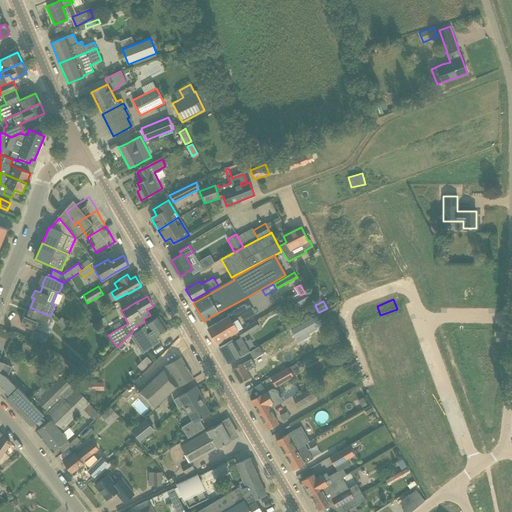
[(216,323),(208,328),(217,343),(225,338),(237,331),(234,326),(244,321),(253,315),(248,306),(243,305),(236,309),(227,314),(228,316),(216,323)]
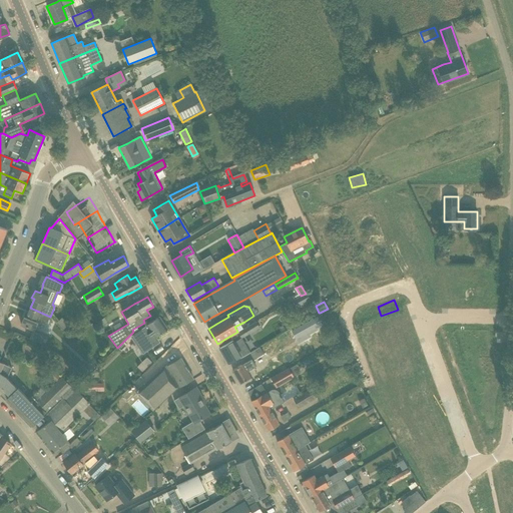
[(30,308),(26,317),(24,316),(21,324),(30,328),(34,330),(38,321),(46,324),(47,322),(50,317),(30,308)]
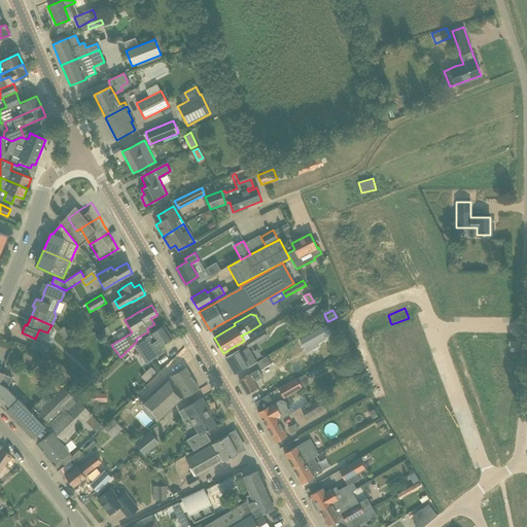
[(409,318),(391,324),(395,335),(412,328),(409,318)]
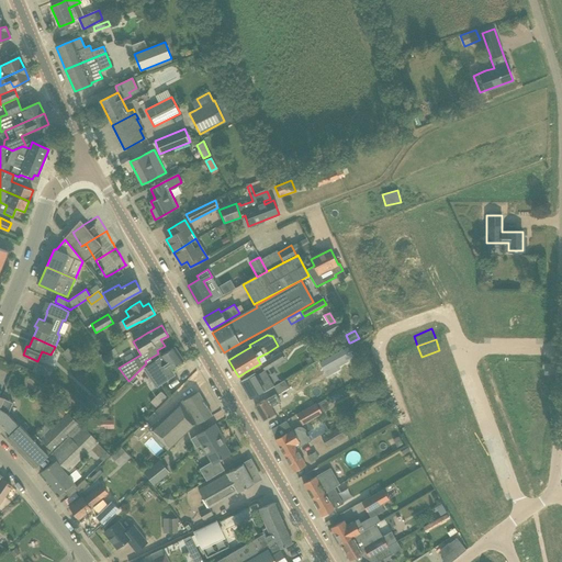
[(321,362),(325,371),(352,356),(348,346),(321,362)]
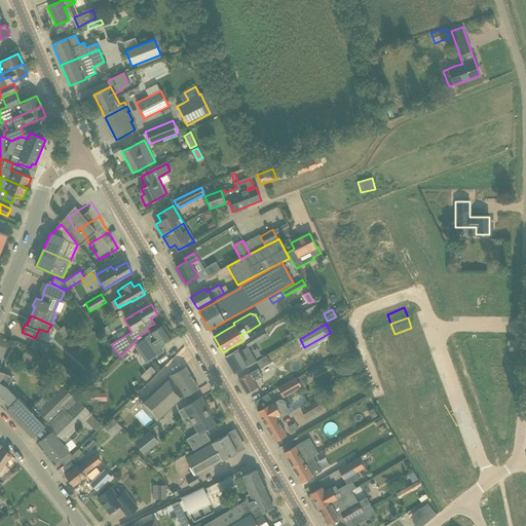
[(135,345),(141,354),(146,351),(151,359),(162,350),(159,346),(172,338),(162,325),(150,333),(151,334),(135,345)]
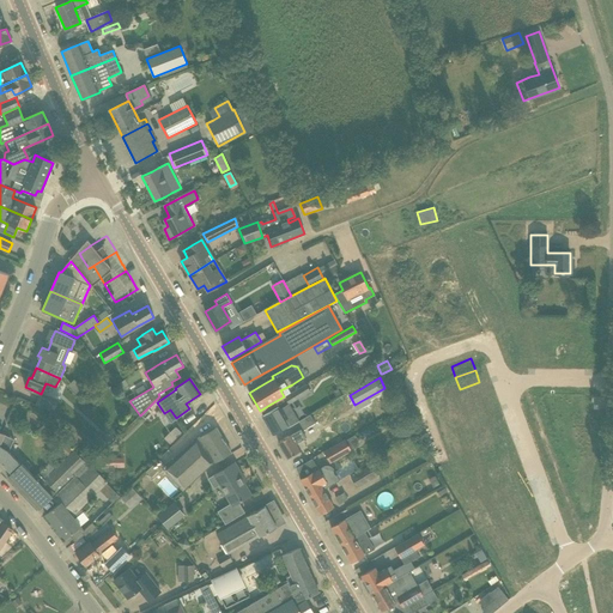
[(74,380),(68,386),(78,396),(84,390),(74,380)]
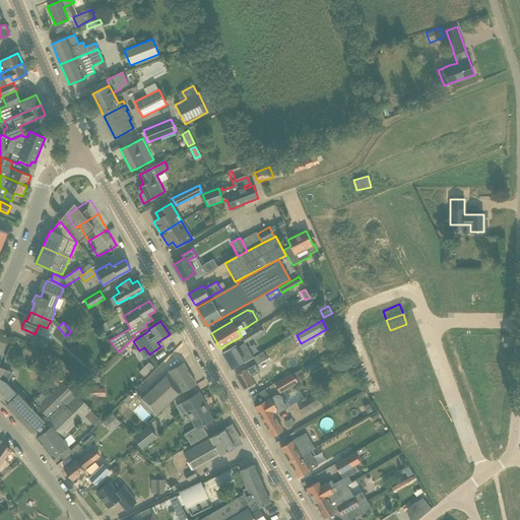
[(406,324),(390,330),(393,339),(410,333),(406,324)]
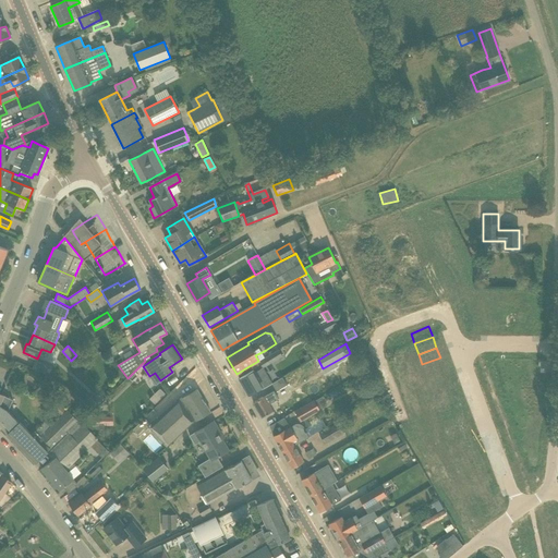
[(279,350),(269,355),(258,361),(262,367),(282,356),(279,350)]
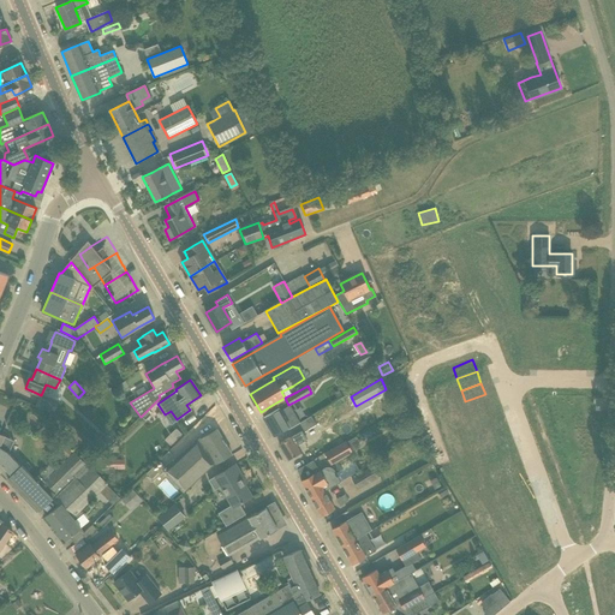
[(485,394),(465,401),(470,413),(489,406),(485,394)]
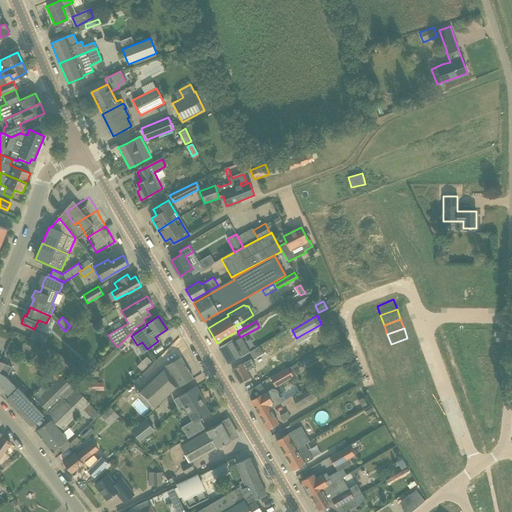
[(29,338),(40,342),(43,337),(43,335),(32,330),(29,338)]
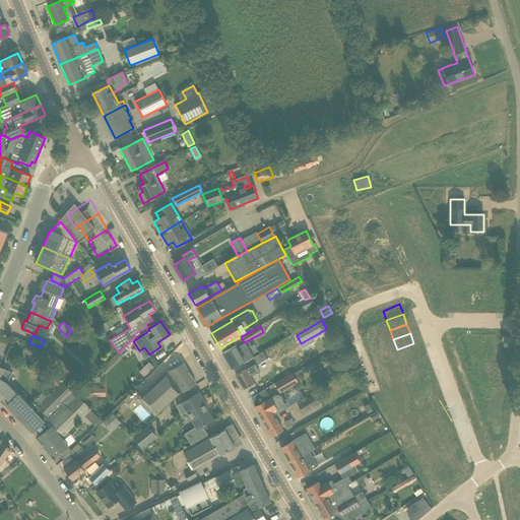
[(222,352),(232,368),(245,360),(246,362),(254,358),(245,343),(238,347),(237,344),(222,352)]
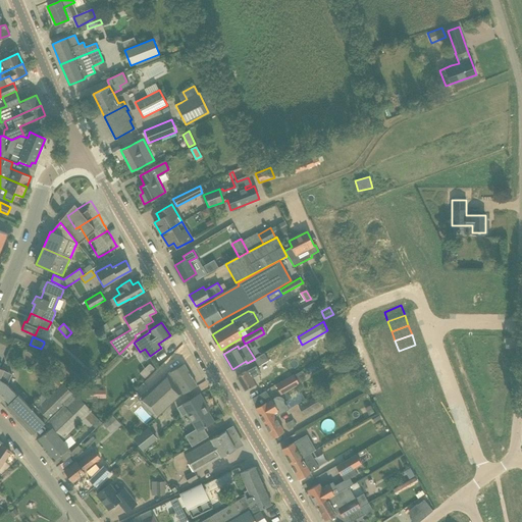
[(415,345),(399,351),(402,360),(419,354),(415,345)]
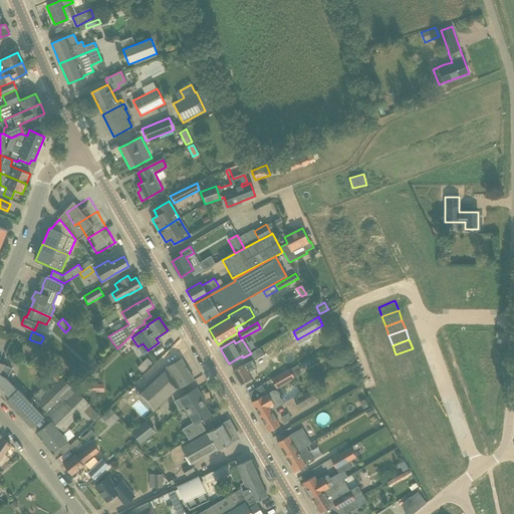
[(233,370),(241,384),(251,378),(248,372),(256,367),(253,361),(271,350),(267,344),(251,353),(243,357),(240,359),(243,364),(233,370)]
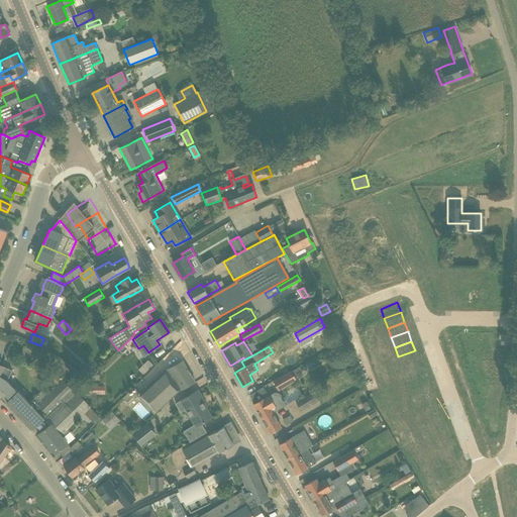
[(415,350),(398,356),(402,367),(418,360),(415,350)]
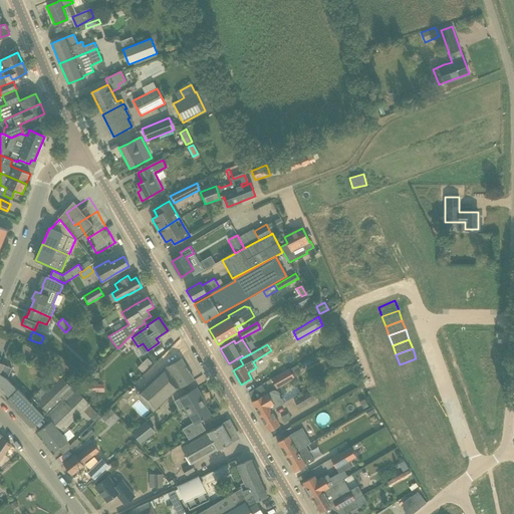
[(148,357),(138,367),(143,372),(153,362),(148,357)]
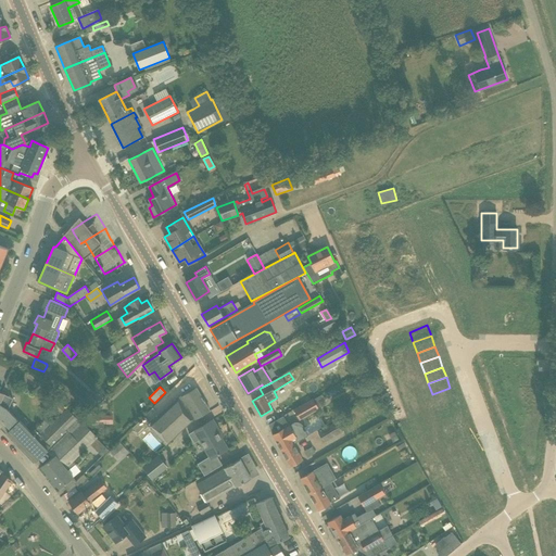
[(196,388),(186,393),(182,395),(181,393),(150,422),(144,417),(133,427),(138,434),(148,425),(166,444),(194,418),(196,419),(210,411),(196,388)]
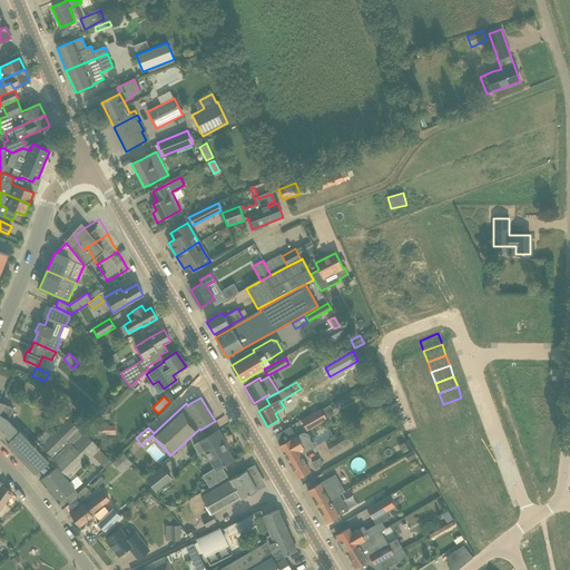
[(461,397),(443,404),(446,414),(465,408),(461,397)]
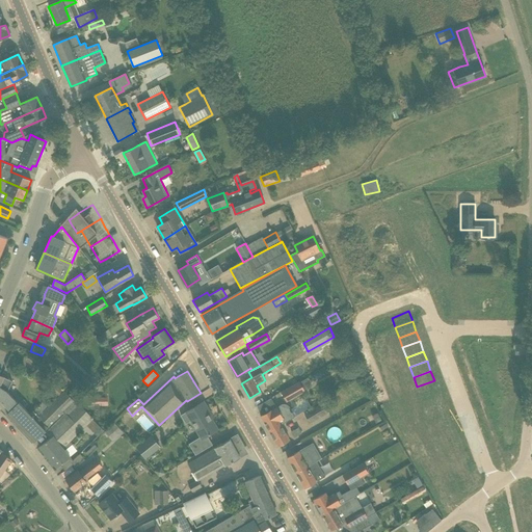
[(0,375),(0,406),(6,414),(18,403),(7,393),(12,381),(0,375)]
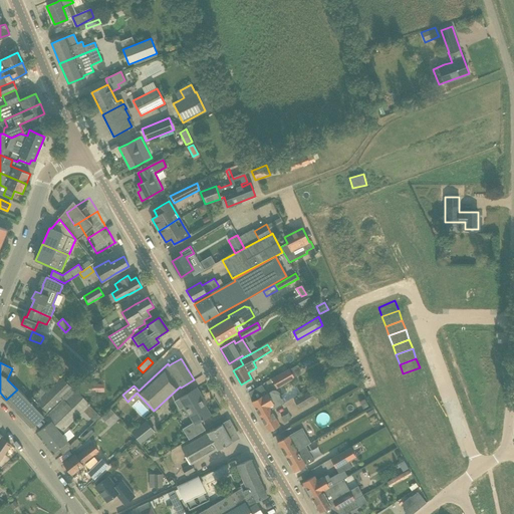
[(90,363),(86,367),(91,372),(95,368),(90,363)]
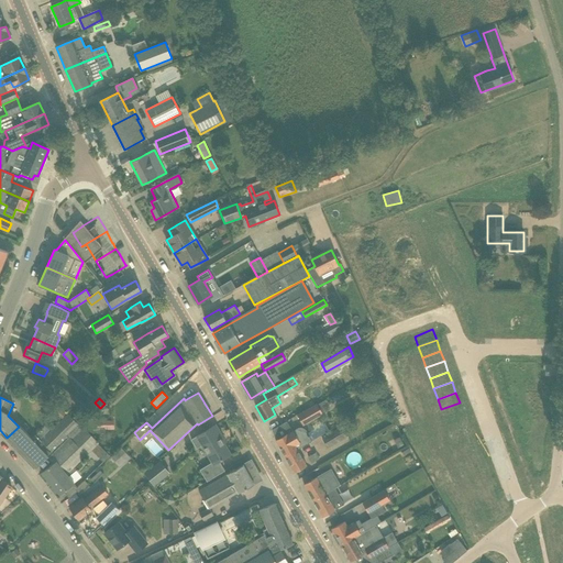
[(298,416),(304,424),(322,414),(329,410),(329,409),(330,407),(329,406),(326,399),(317,405),(298,416)]
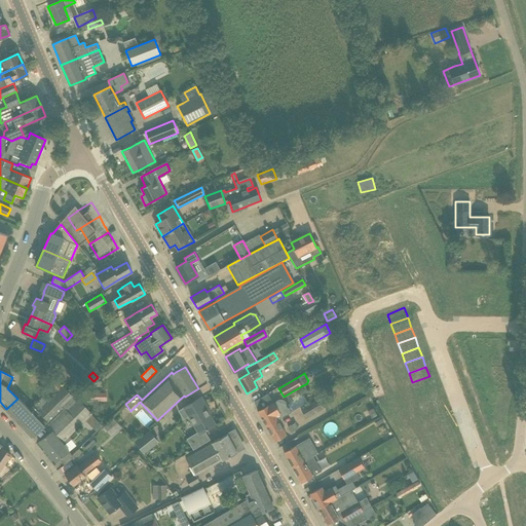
[(429,376),(412,382),(416,392),(434,386),(429,376)]
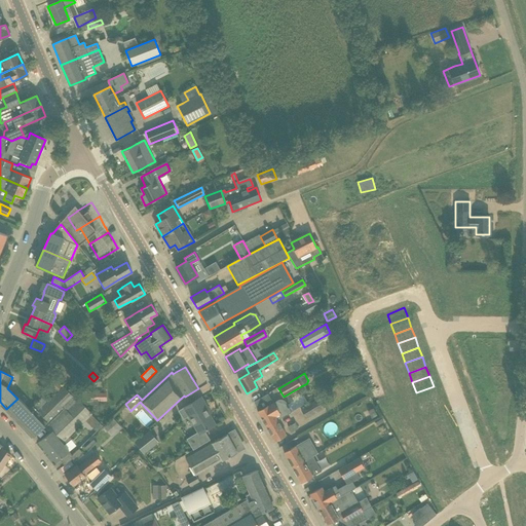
[(74,429),(85,419),(86,418),(90,414),(91,413),(78,400),(77,401),(63,386),(58,390),(58,391),(51,397),(46,402),(37,410),(33,406),(29,409),(19,398),(17,399),(6,409),(32,436),(39,428),(42,425),(48,431),(49,433),(51,430),(58,437),(65,430),(69,434),(74,429)]
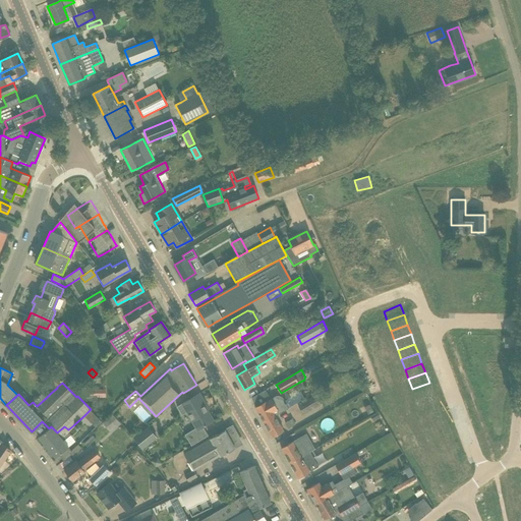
[(303,415),(321,405),(321,404),(330,398),(324,387),(315,394),(297,405),(303,415)]
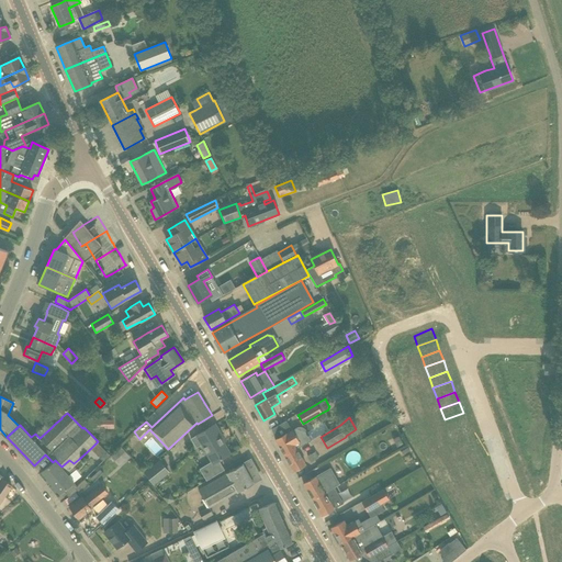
[(104,420),(88,420),(88,431),(104,431),(104,420)]
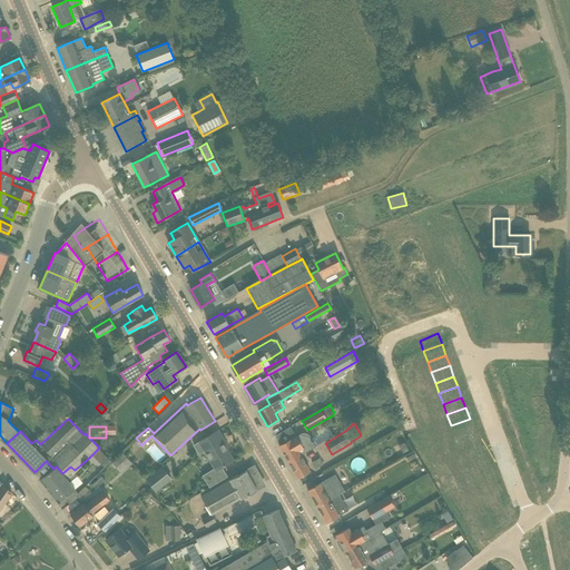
[(290,426),(275,434),(279,442),(294,434),(290,426)]
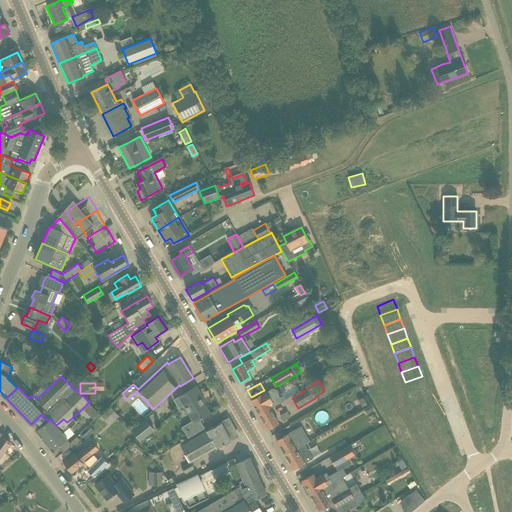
[(201,395),(196,386),(187,392),(173,400),(178,408),(182,406),(191,421),(181,427),(182,429),(187,438),(204,428),(199,419),(209,413),(199,396),(201,395)]
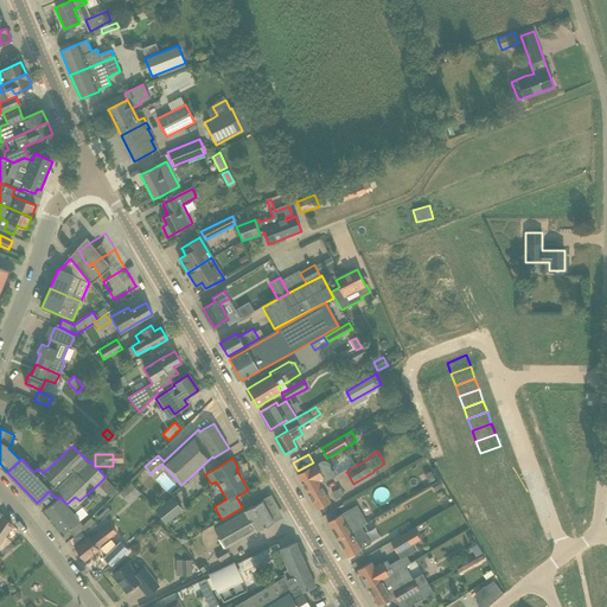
[(296,474),(307,492),(320,485),(337,475),(332,466),(330,465),(327,462),(325,462),(323,462),(320,462),(315,466),(315,465),(296,474)]
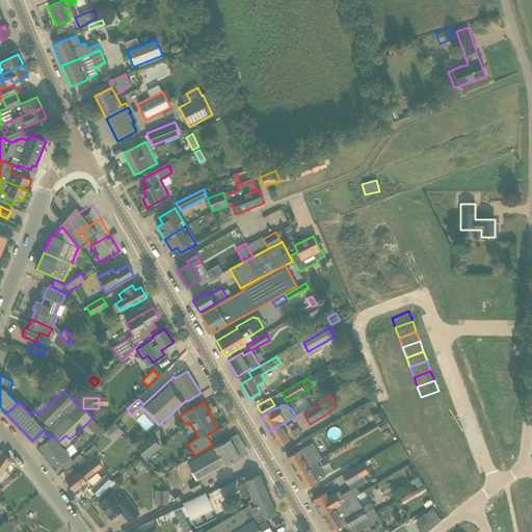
[(377,413),(372,416),(376,423),(381,420),(377,413)]
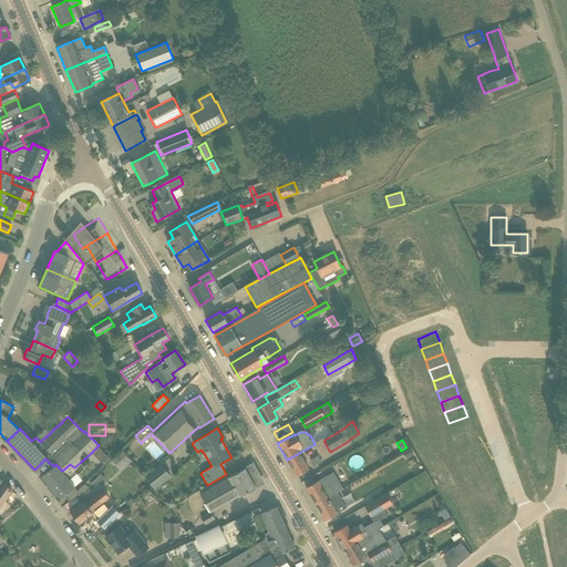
[(93,451),(92,452),(104,464),(110,459),(98,446),(93,451)]
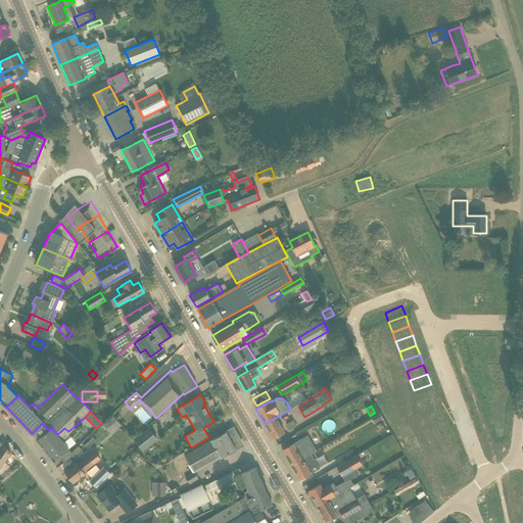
[(349,423),(349,414),(339,413),(339,422),(349,423)]
